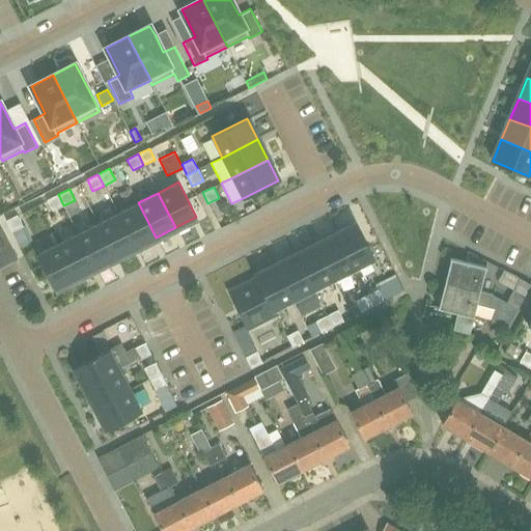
[(63,205),(58,194),(47,200),(53,212),(63,205)]
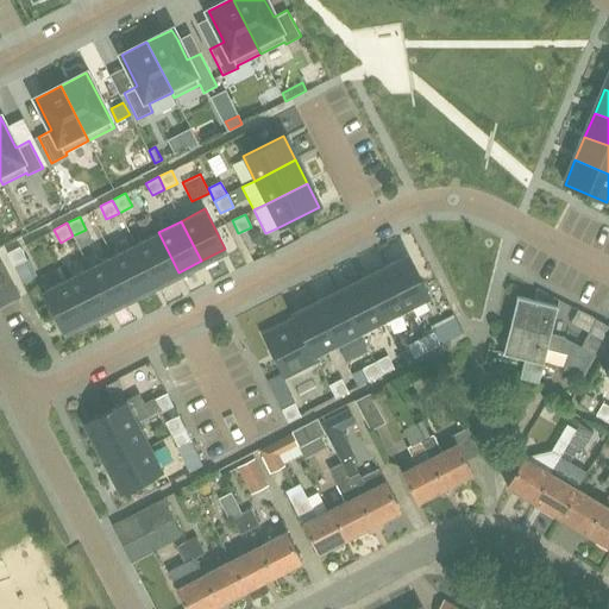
[(156,284),(179,272),(158,232),(135,244),(156,284)]
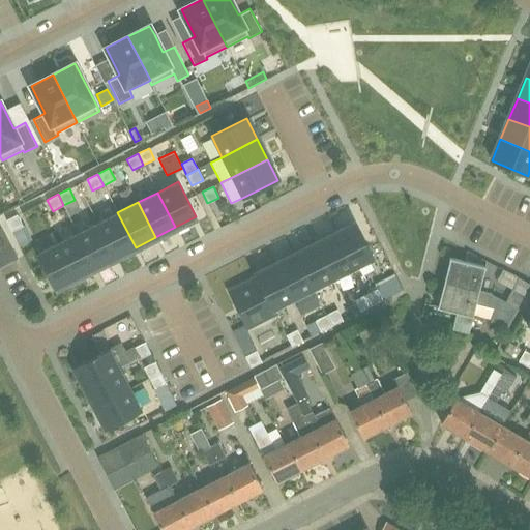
[(117,212),(97,223),(115,258),(136,247),(117,212)]
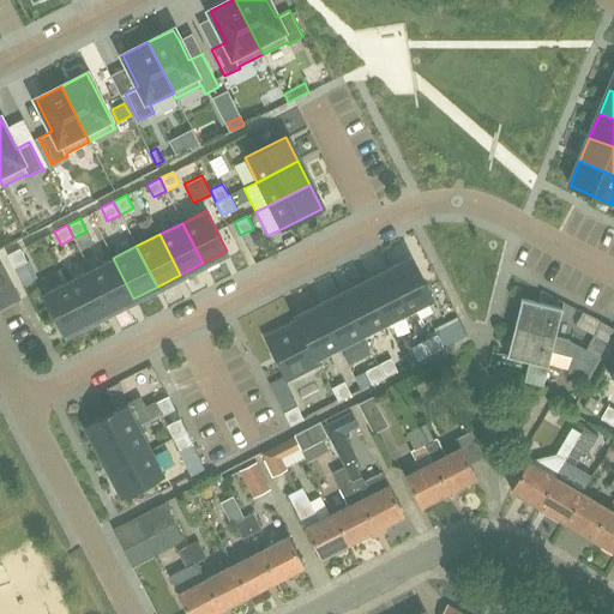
[(8,254),(14,268),(28,260),(22,248),(8,254)]
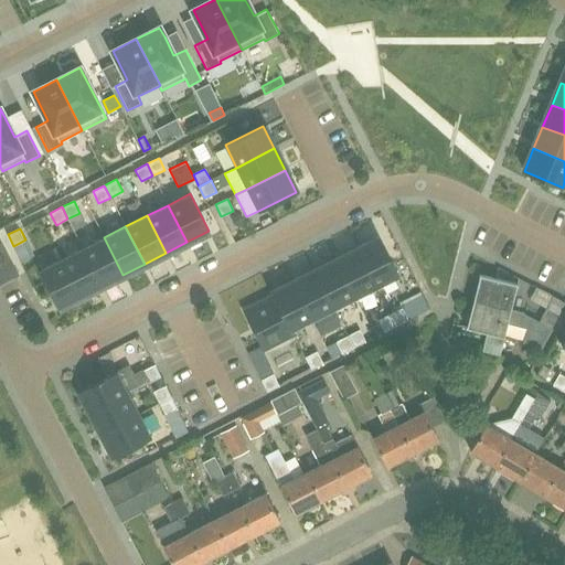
[(102,286),(123,275),(104,237),(83,248),(102,286)]
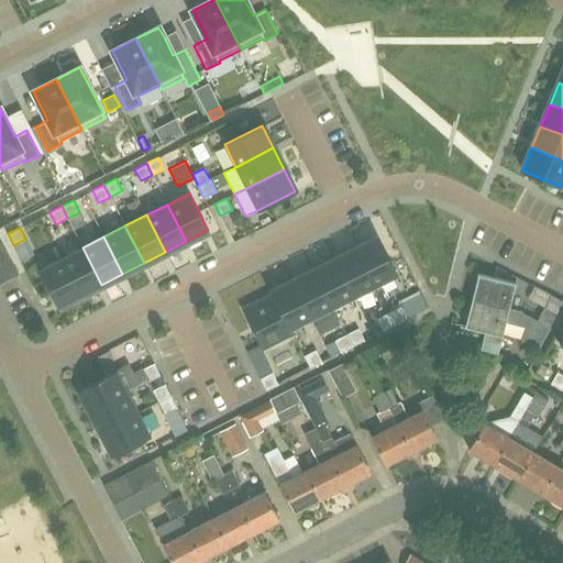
[(378,238),(356,249),(375,286),(397,275),(378,238)]
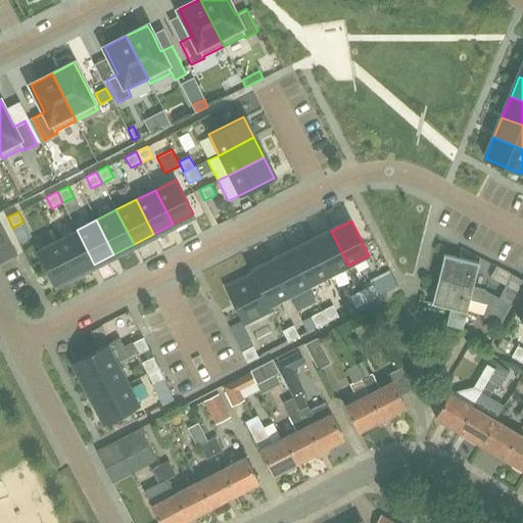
[(75,274),(94,265),(77,230),(56,239),(75,274)]
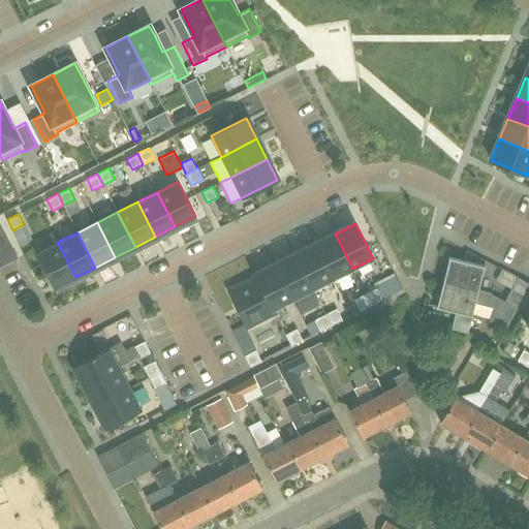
[(352,269),(335,234),(314,244),(333,279),(352,269)]
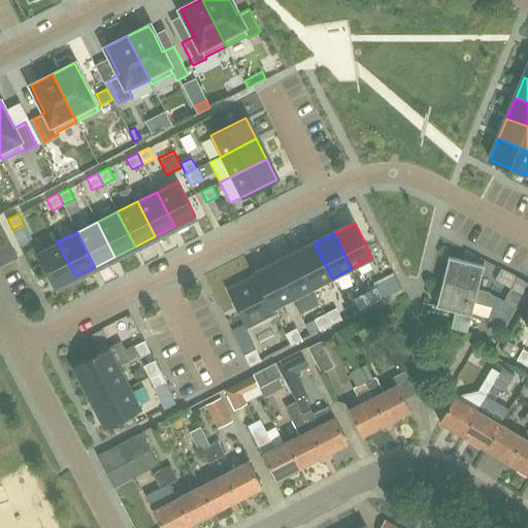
[(0,237),(0,253),(11,248),(5,236),(0,237)]
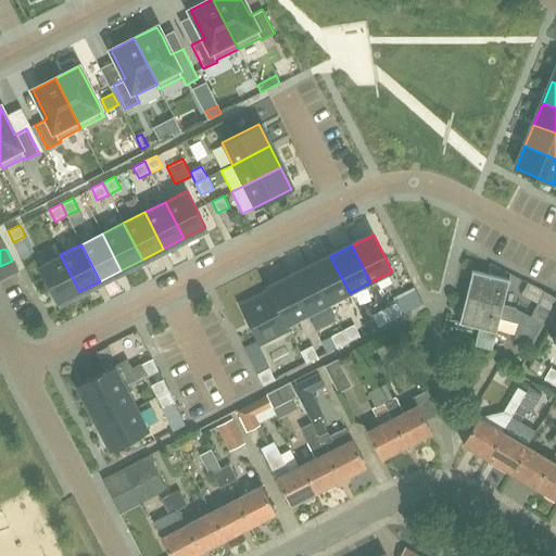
[(58,303),(79,291),(60,254),(39,266),(58,303)]
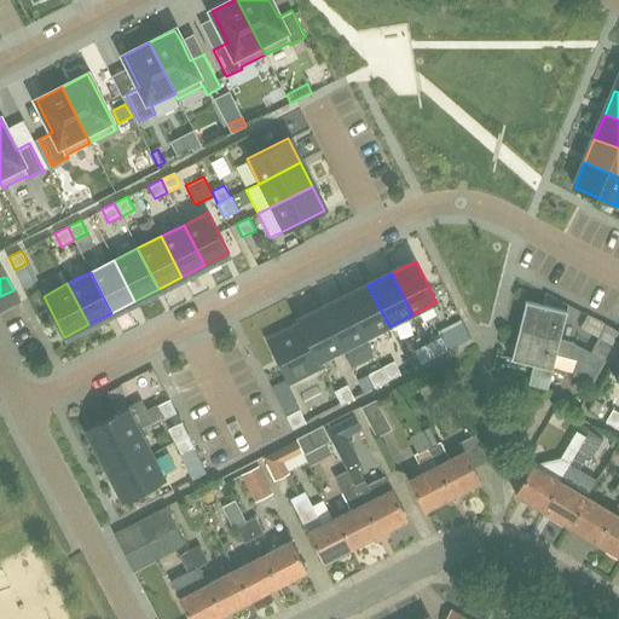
[(368,285),(345,298),(365,339),(389,327),(368,285)]
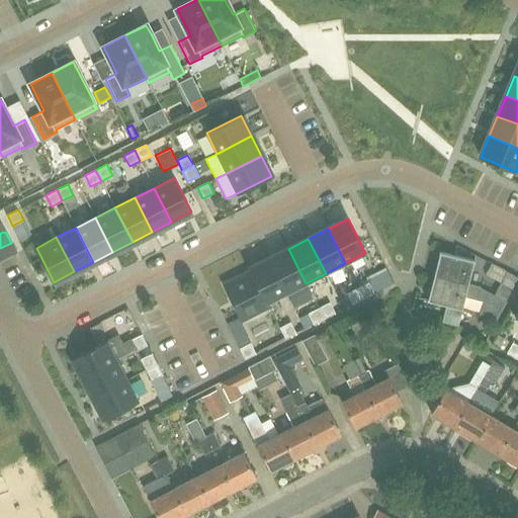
[(0,248),(0,262),(16,254),(11,243),(0,248)]
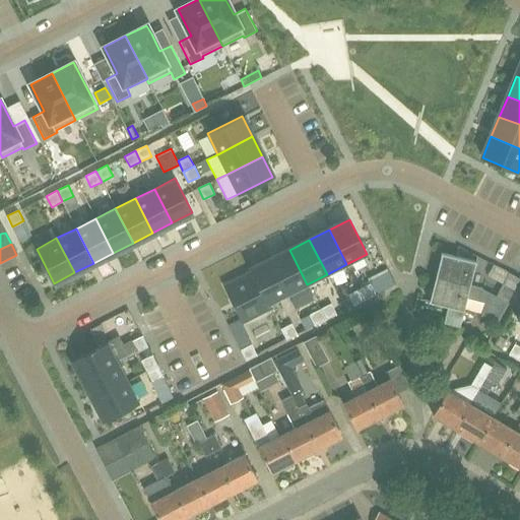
[(289,250),(270,259),(287,294),(307,284),(289,250)]
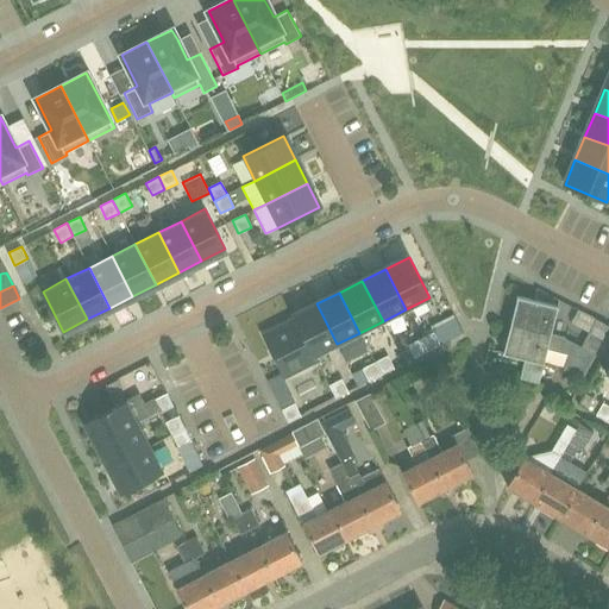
[(508,324),(550,334),(557,306),(515,295),(508,324)]
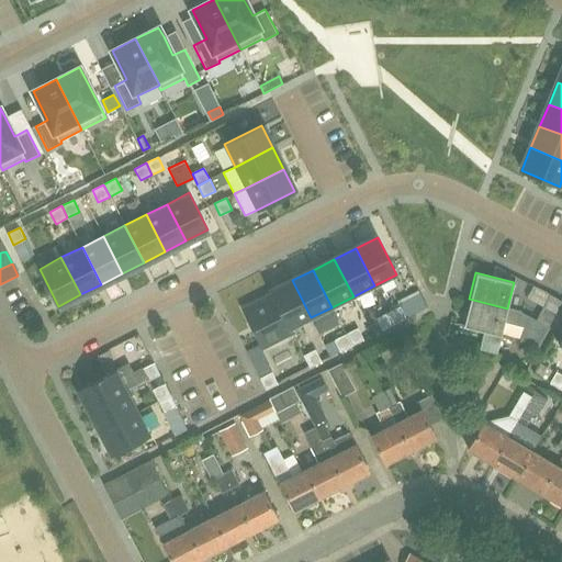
[(270,292),(271,295),(272,294),(290,328),(291,328),(311,317),(292,280),(270,292)]
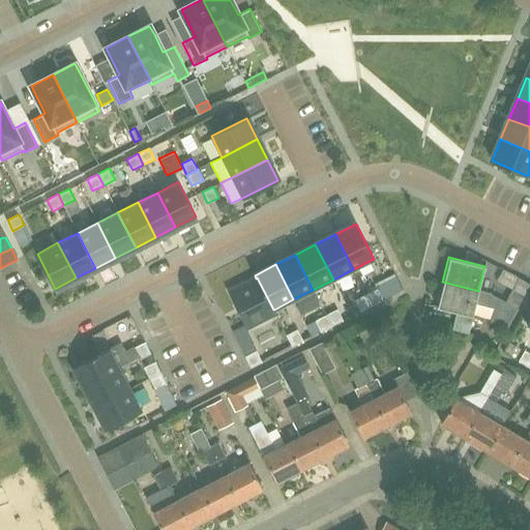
[(257,277),(256,278),(230,292),(248,328),(276,315),(274,310),(273,310),(257,277)]
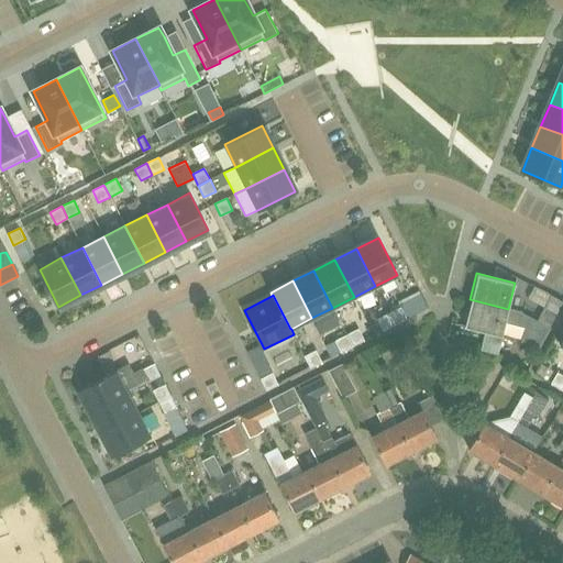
[(551,295),(537,321),(549,328),(562,301),(552,296),(551,295)]
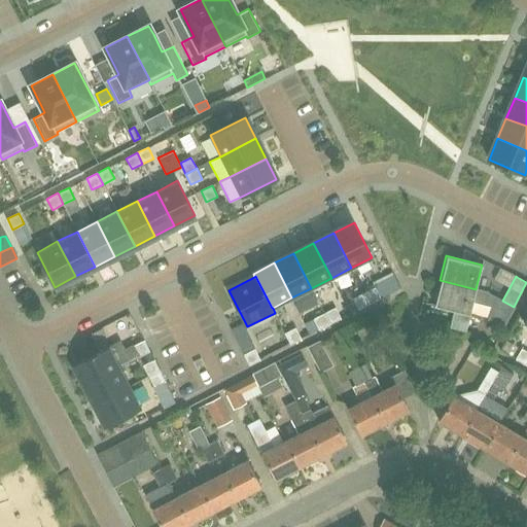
[(488,292),(476,289),(440,280),(433,305),(469,314),(472,302),(491,307),(488,321),(502,328),(514,307),(502,301),(488,293),(488,292)]
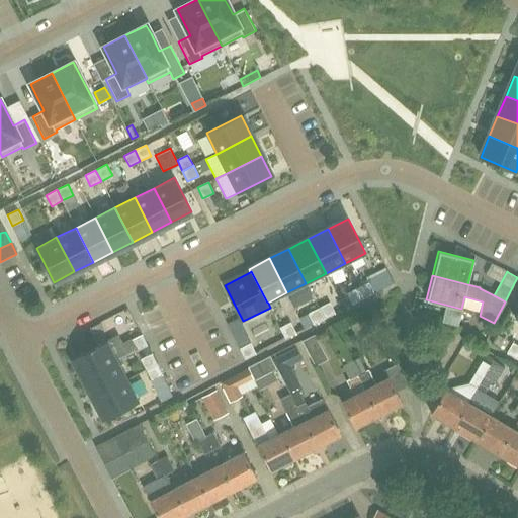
[(363,298),(374,293),(368,282),(357,287),(363,298)]
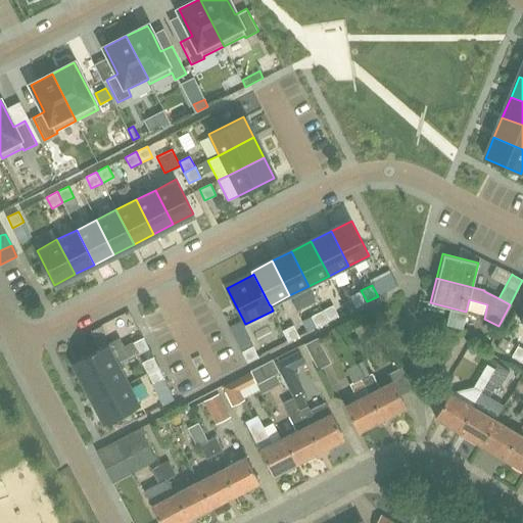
[(361,290),(350,296),(355,307),(367,301),(361,290)]
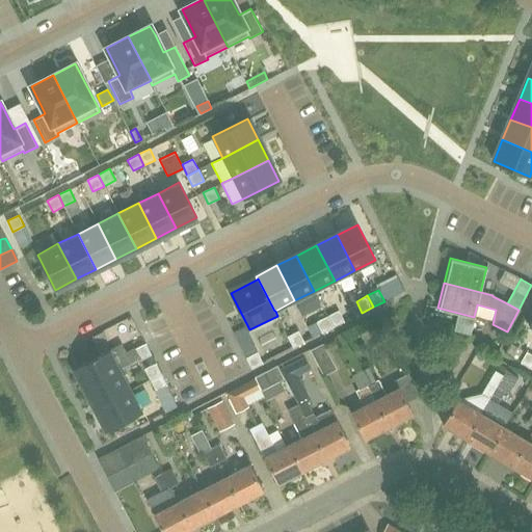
[(327,316),(333,327),(344,321),(339,311),(327,316)]
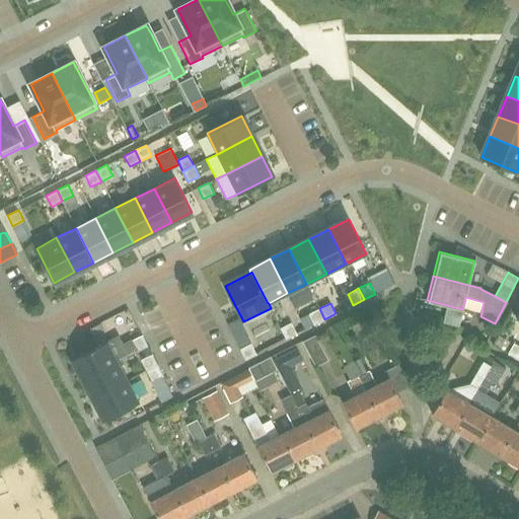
[(319,308),(308,314),(314,324),(324,319),(319,308)]
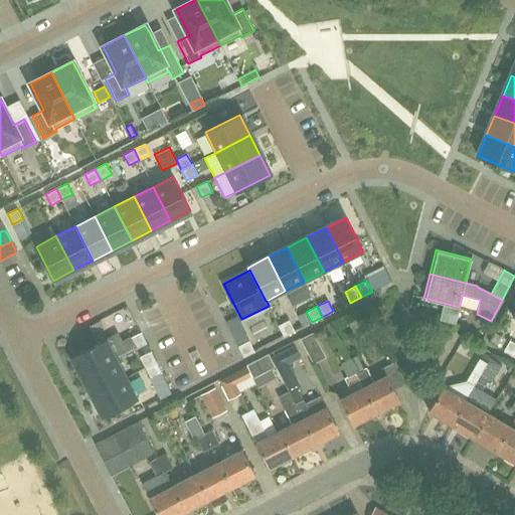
[(227,320),(238,345),(248,341),(237,316),(227,320)]
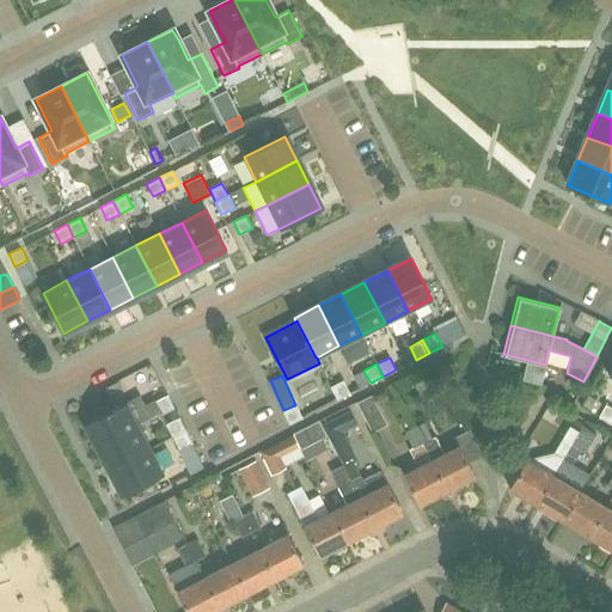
[(337,401),(350,393),(343,380),(330,387),(337,401)]
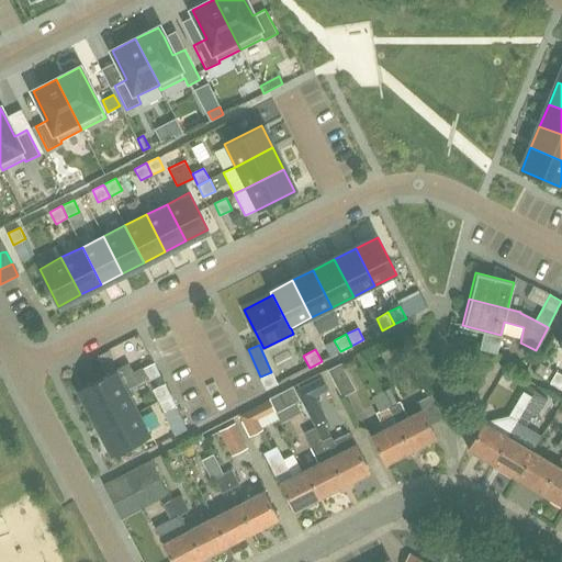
[(341,362),(327,370),(341,397),(356,390),(341,362)]
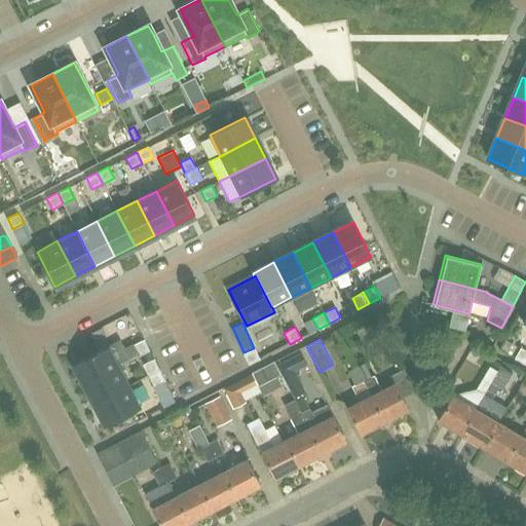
[(149,350),(144,340),(133,345),(139,357),(149,350)]
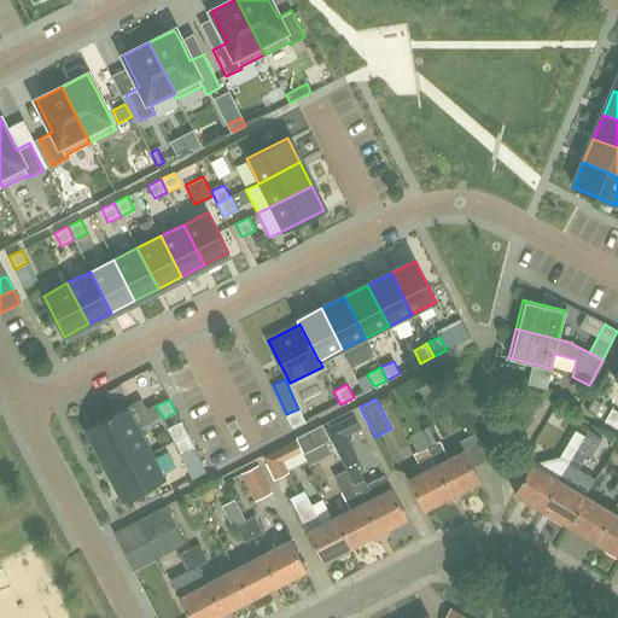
[(87,427),(100,452),(140,431),(128,406),(87,427)]
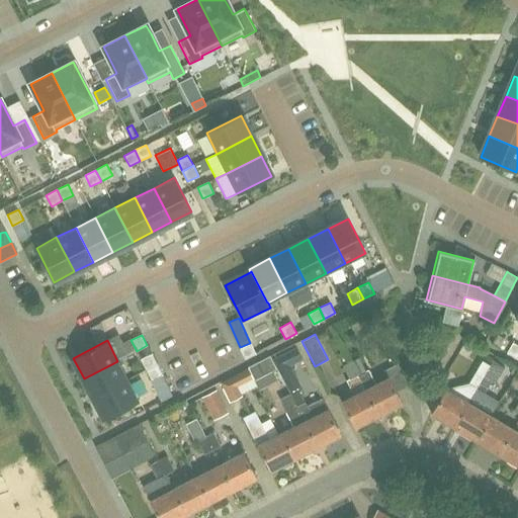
[(257,353),(251,342),(241,348),(246,358),(257,353)]
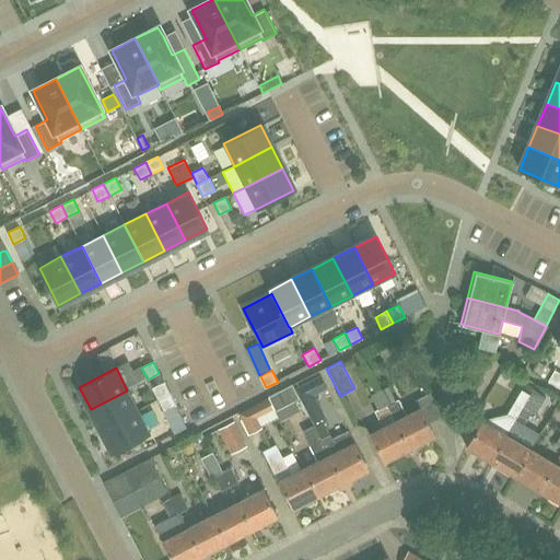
[(548,382),(559,388),(559,386),(559,373),(555,370),(548,382)]
